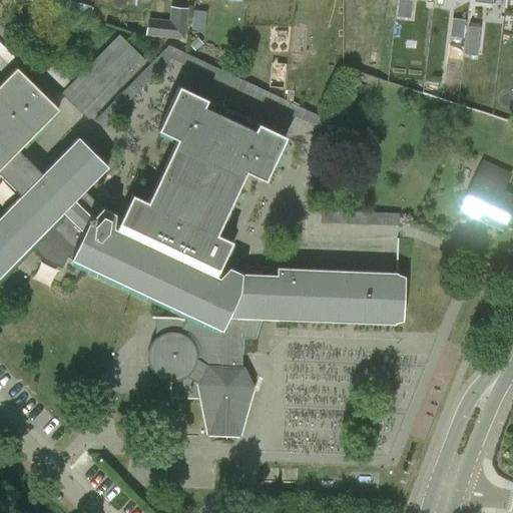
[(148,20),(146,33),(183,37),(185,9),(172,8),(170,22),(148,20)]
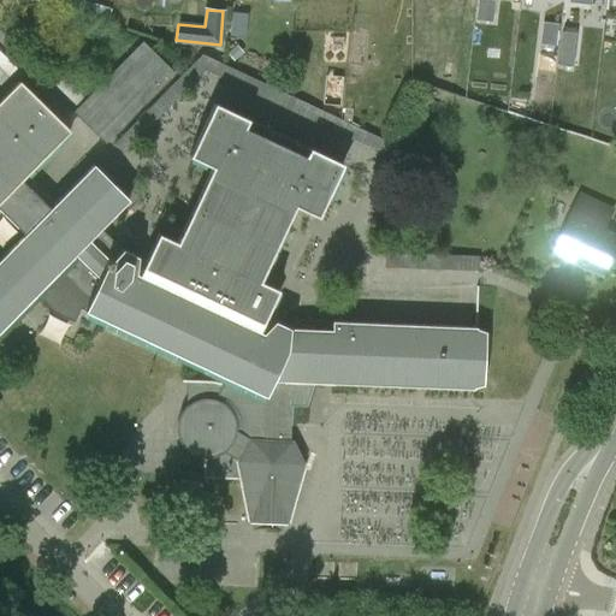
[(244,36),(247,13),(232,11),(230,35),(244,36)]
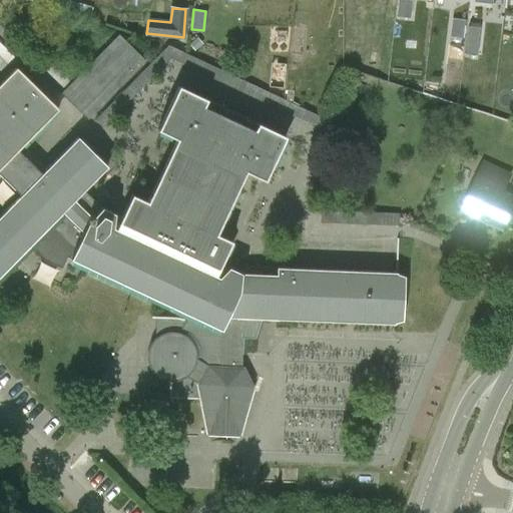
[(480,27),(468,26),(464,54),(476,56),(480,27)]
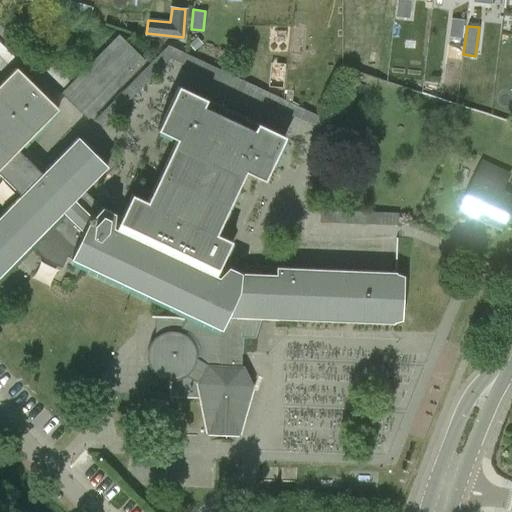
[(88,118),(143,61),(117,35),(73,80),(61,92),(88,118)]
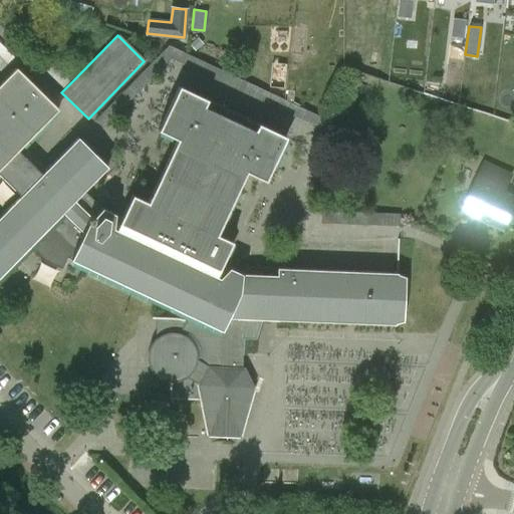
[(134,75),(145,83),(157,67),(146,59),(134,75)]
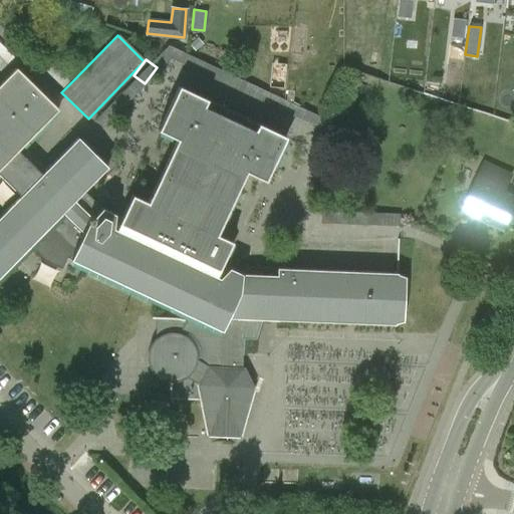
[(0,176),(2,178),(21,196),(0,217),(0,276),(12,265),(30,246),(44,260),(62,268),(67,257),(189,314),(186,319),(157,317),(156,327),(156,339),(151,345),(148,353),(148,362),(151,369),(156,376),(163,380),(171,382),(170,397),(170,399),(201,401),(207,431),(208,436),(240,438),(254,388),(244,368),(241,367),(241,358),(243,320),(394,326),(403,322),(406,278),(396,274),(246,269),(246,265),(241,262),(238,260),(227,268),(220,265),(231,242),(216,234),(245,172),(264,181),(285,137),(258,123),(255,131),(205,105),(207,99),(180,86),(159,130),(178,139),(148,202),(133,195),(115,229),(113,228),(115,215),(100,208),(85,191),(106,169),(77,139),(42,175),(18,151),(58,109),(16,67),(0,84),(0,176)]
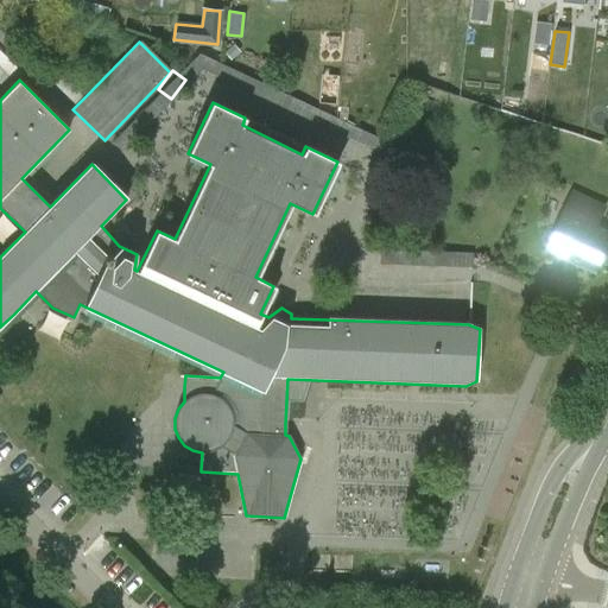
[(138,134),(128,126),(113,141),(121,151),(138,134)]
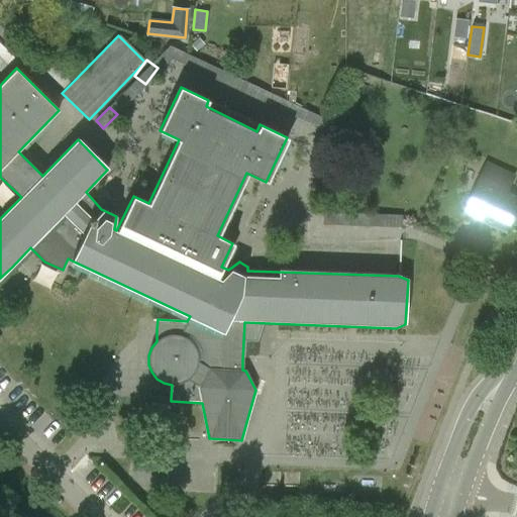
[(505,231),(516,203),(516,200),(505,195),(512,177),(485,164),(463,212),(505,231)]
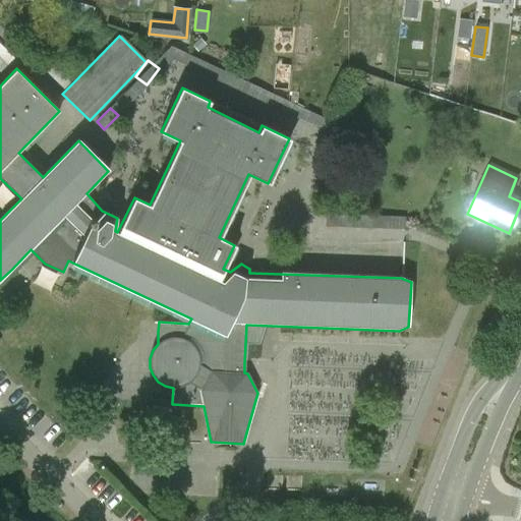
[(337,215),(336,227),(343,228),(405,230),(405,218),(343,216),(337,215)]
